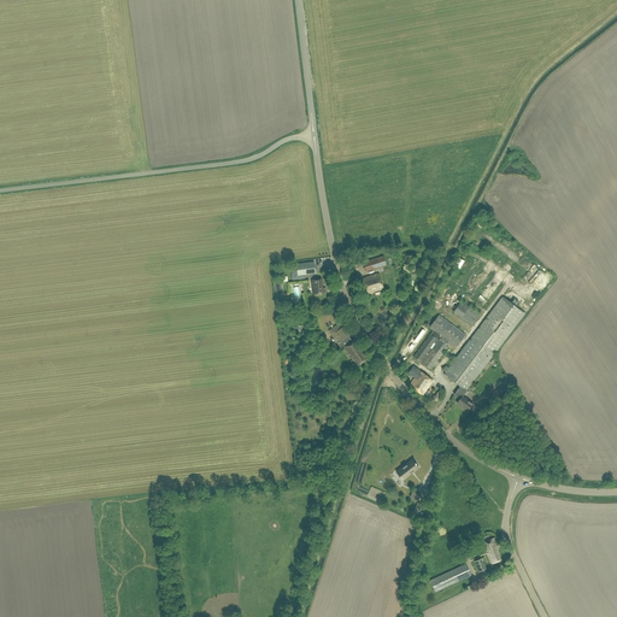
[(387,265),(385,257),(363,263),(365,271),(387,265)]
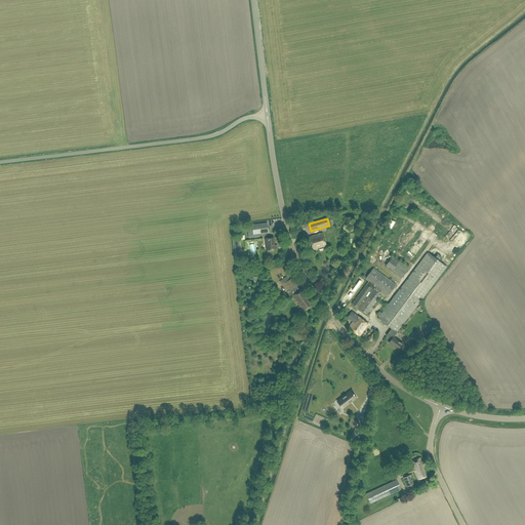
[(388,240),(394,244),(408,225),(402,220),(388,240)]
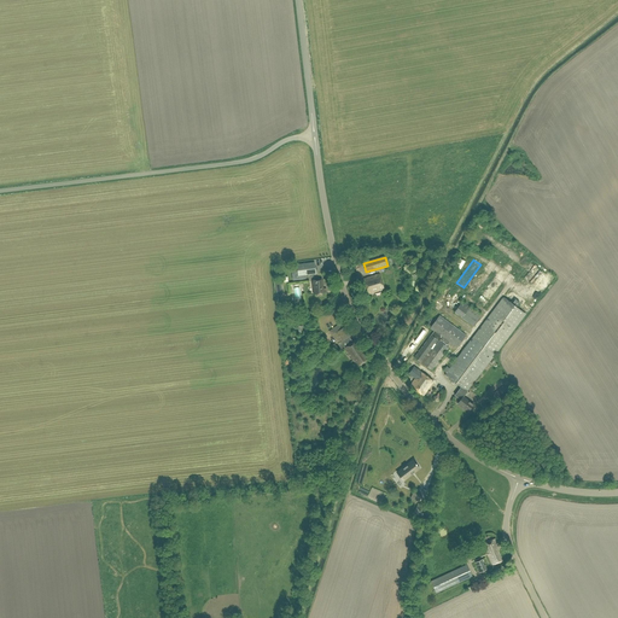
[(315,263),(298,264),(298,277),(316,274),(315,263)]
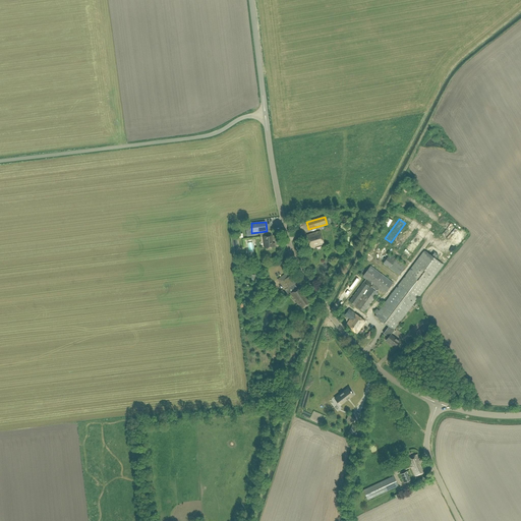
[(324,244),(320,231),(306,235),(310,248),(324,244)]
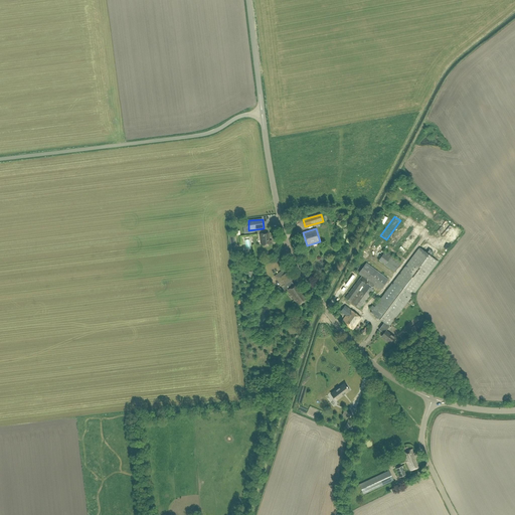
[(270,240),(269,233),(261,233),(262,245),(272,244),(272,240),(270,240)]
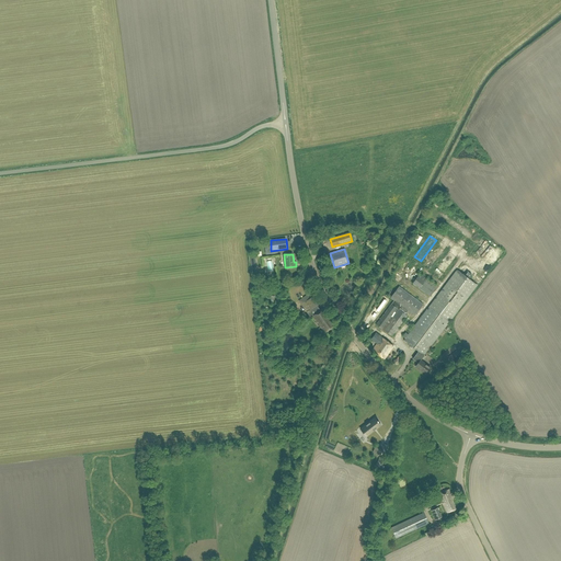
[(457,270),(403,340),(419,352),(424,355),(478,285),(469,278),(472,275),(468,272),(465,275),(457,270)]
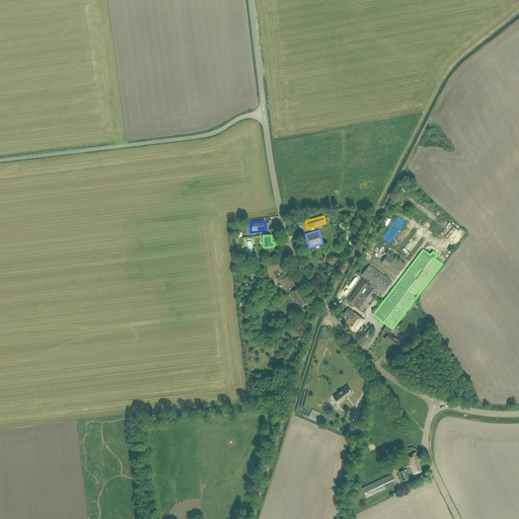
[(404,264),(389,252),(382,262),(398,274),(404,264)]
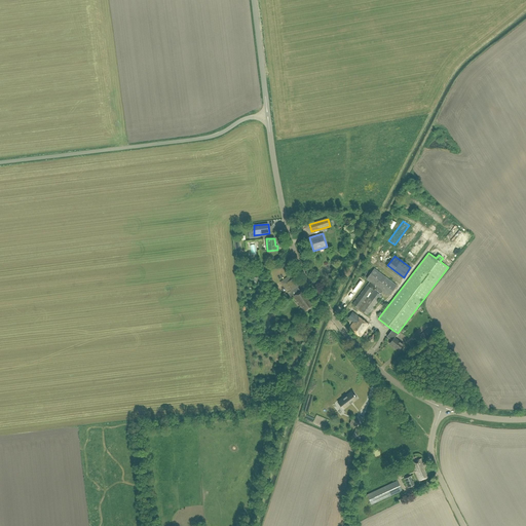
[(397,286),(374,269),(366,278),(370,282),(352,304),(368,315),(381,296),(379,294),(382,291),(389,296),(397,286)]
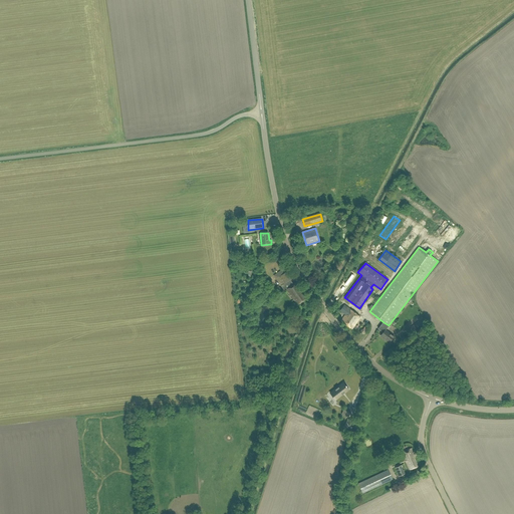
[(274,275),(281,285),(284,290),(287,289),(286,290),(293,300),(294,299),(297,305),(306,299),(302,293),(302,290),(296,282),(293,284),(290,280),(293,277),(285,267),(274,275)]
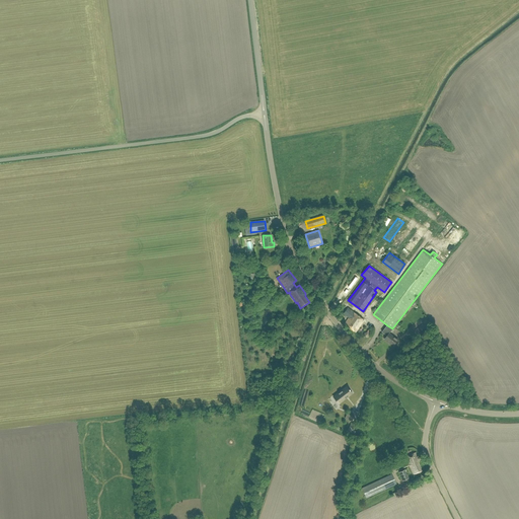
[(364,320),(348,308),(343,314),(349,318),(345,324),(356,332),(364,320)]
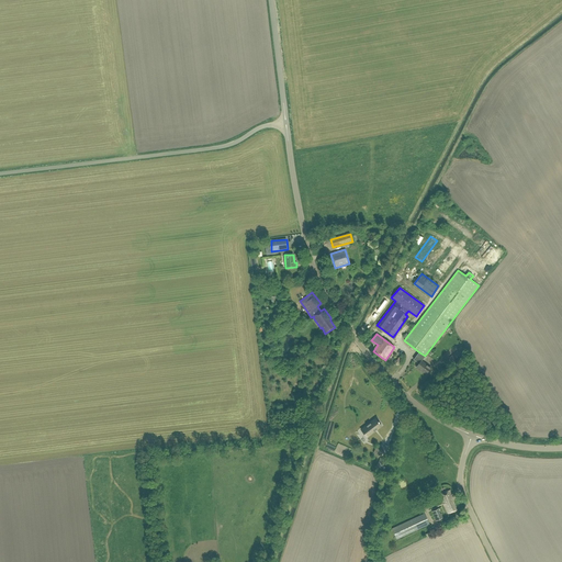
[(467,353),(462,348),(459,350),(460,351),(449,359),(452,363),(467,353)]
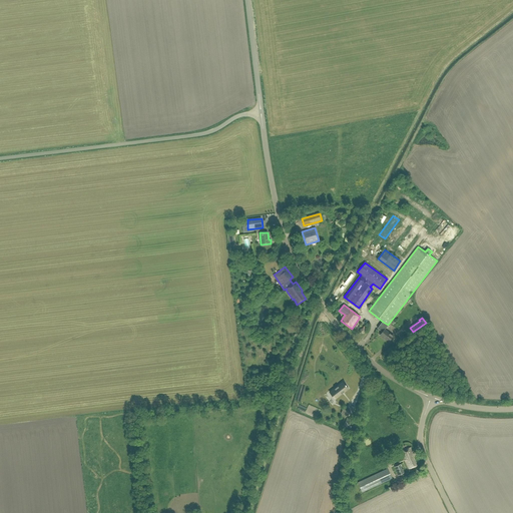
[(388,325),(383,322),(378,329),(383,332),(380,336),(389,342),(394,336),(387,331),(385,329),(388,325)]
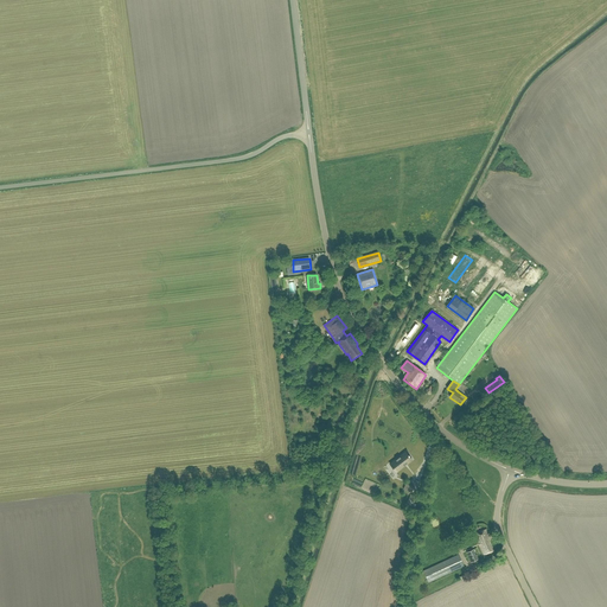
[(402,470),(408,475),(416,465),(410,460),(404,468),(400,464),(394,471),(398,474),(402,470)]
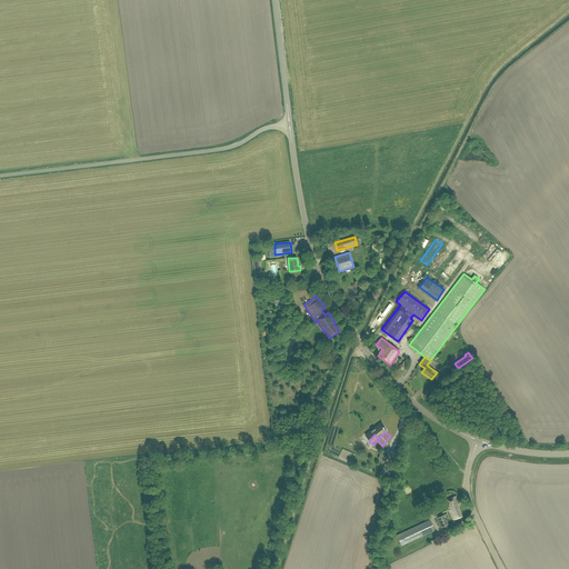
[(389,456),(381,452),(378,458),(386,462),(389,456)]
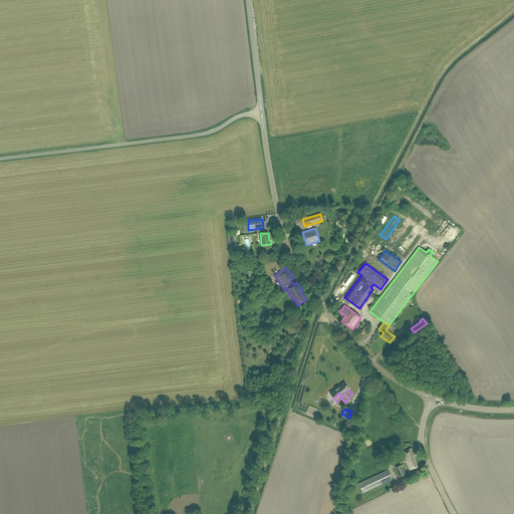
[(414,455),(411,448),(403,452),(407,462),(410,470),(418,467),(413,456),(414,455)]
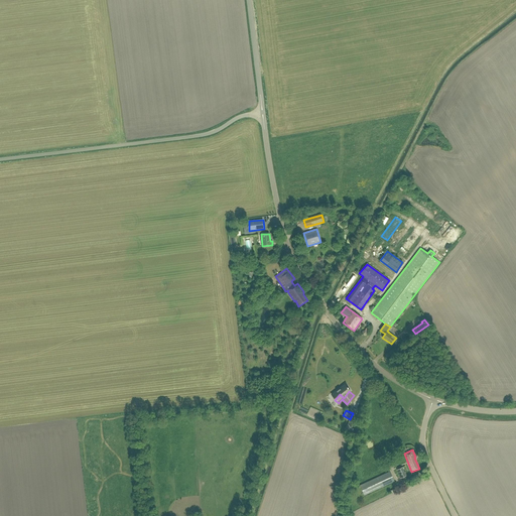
[(396,460),(386,465),(388,470),(398,465),(396,460)]
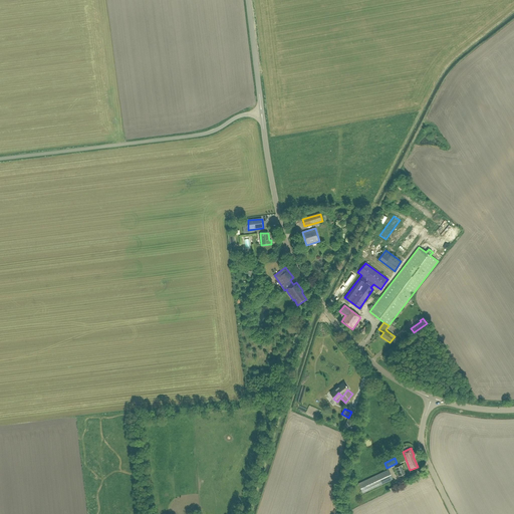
[(404,471),(401,465),(396,468),(398,473),(397,474),(399,477),(406,474),(404,470),(404,471)]
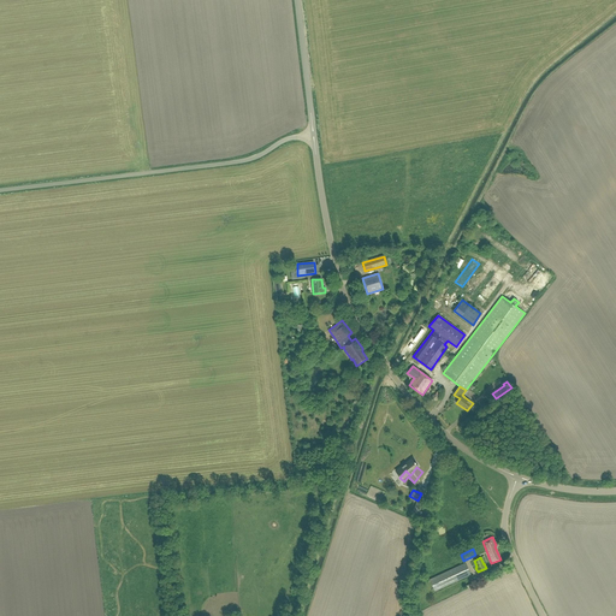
[(471,575),(466,563),(430,580),(434,591),(471,575)]
